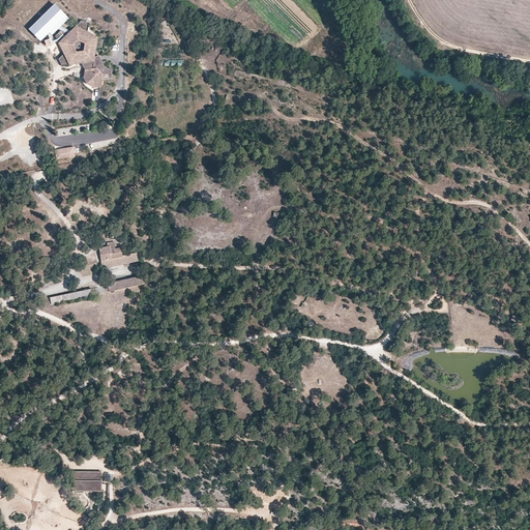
[(56,4),(46,15),(29,31),(41,43),(50,34),(53,37),(70,19),(56,4)]
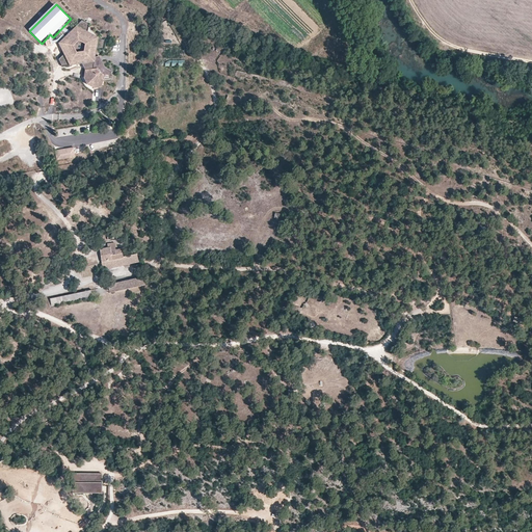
[(87,29),(89,24),(82,21),(80,26),(87,29)]
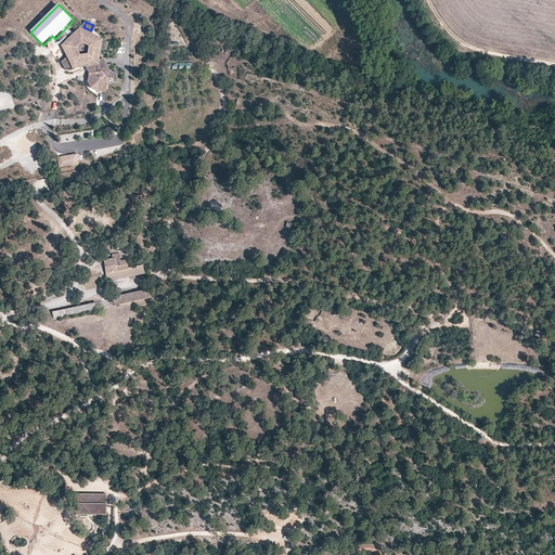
[(101,64),(102,60),(103,51),(105,39),(81,28),(64,46),(75,68),(101,64)]
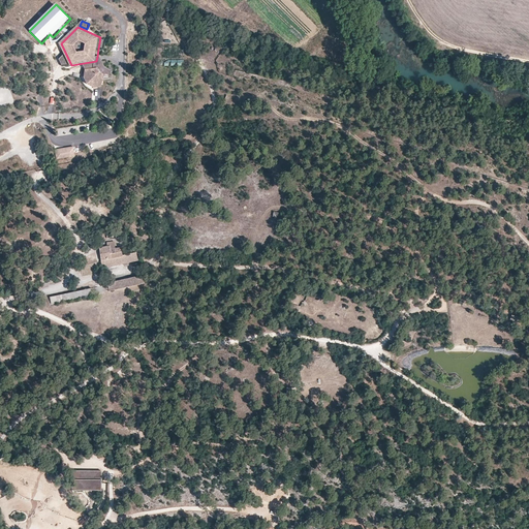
[(183,58),(183,47),(167,47),(167,59),(183,58)]
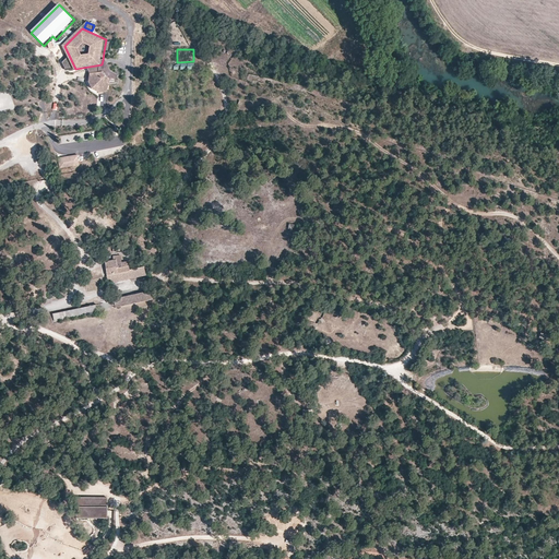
[(108,60),(103,60),(102,64),(102,73),(95,74),(92,76),(91,84),(95,91),(100,93),(111,92),(111,86),(119,85),(120,75),(113,71),(108,60)]
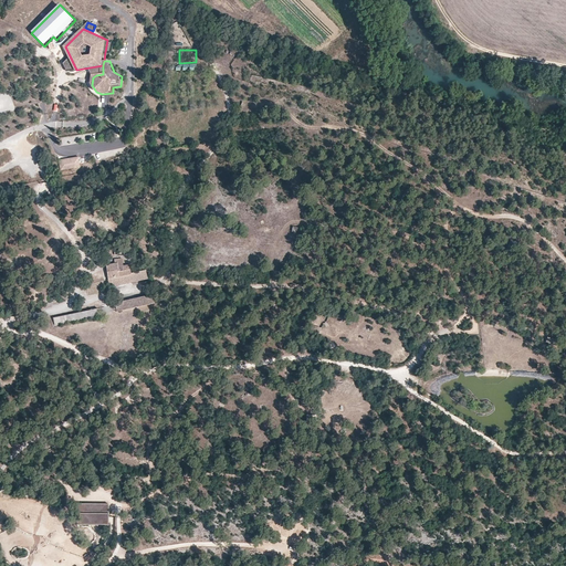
[(79,157),(58,160),(60,170),(81,167),(79,157)]
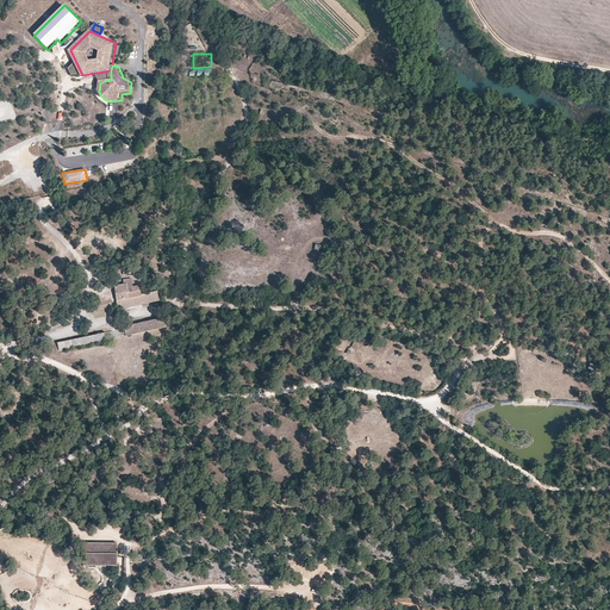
[(101,249),(97,250),(99,256),(123,247),(120,242),(101,249)]
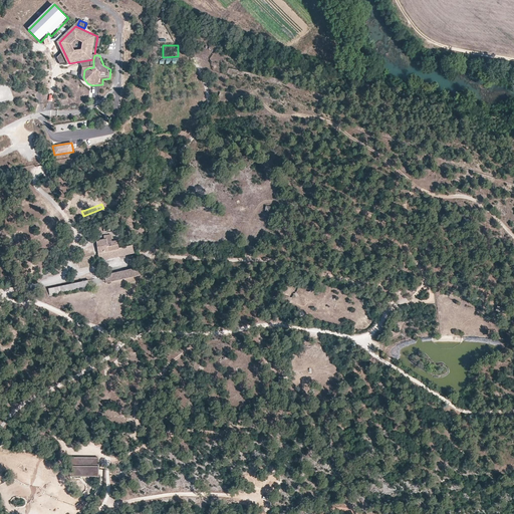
[(103,236),(103,239),(106,239),(108,247),(107,248),(108,251),(118,248),(117,240),(111,241),(110,234),(103,236)]
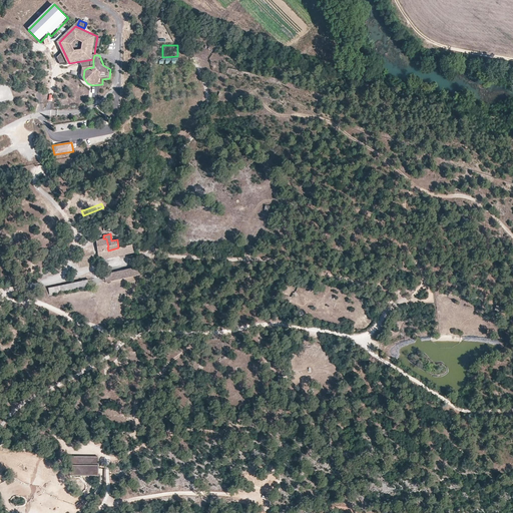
[(103,238),(94,240),(99,259),(101,258),(102,261),(133,252),(131,244),(118,247),(108,250),(107,247),(108,246),(106,238),(103,238)]
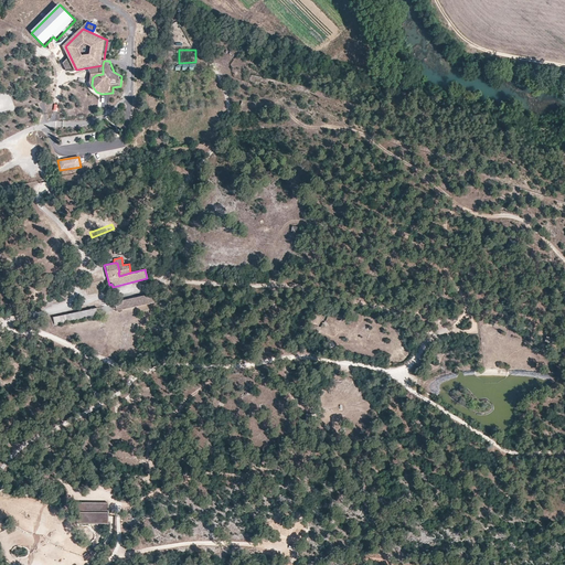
[(151,294),(113,302),(115,312),(153,304),(151,294)]
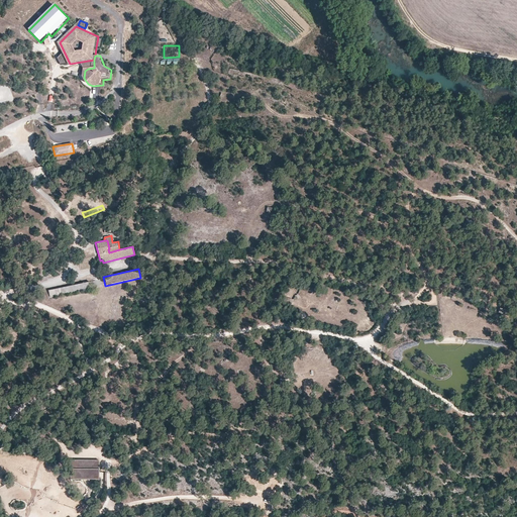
[(90,282),(47,291),(48,299),(92,290),(90,282)]
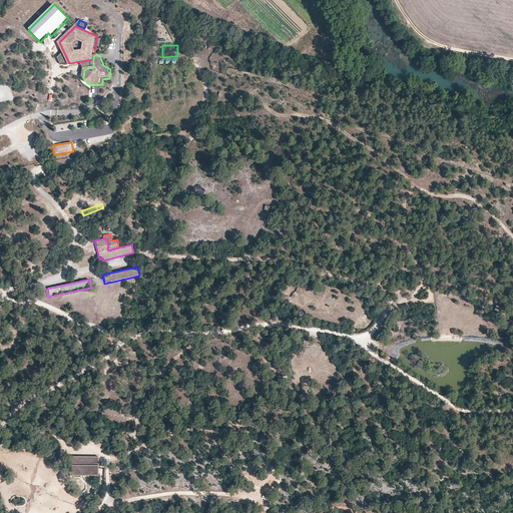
[(397,293),(394,299),(400,303),(404,296),(397,293)]
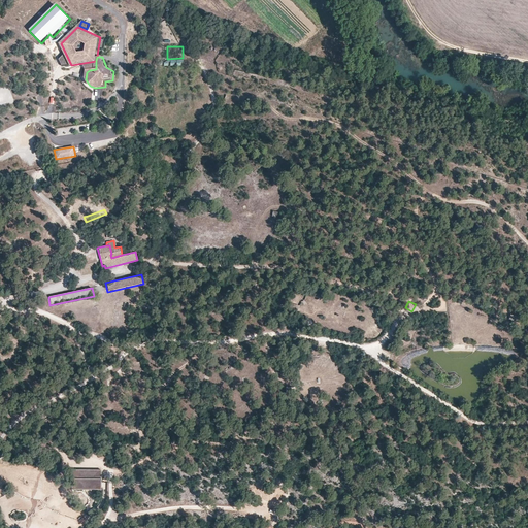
[(223,432),(224,426),(217,424),(215,424),(213,430),(223,432)]
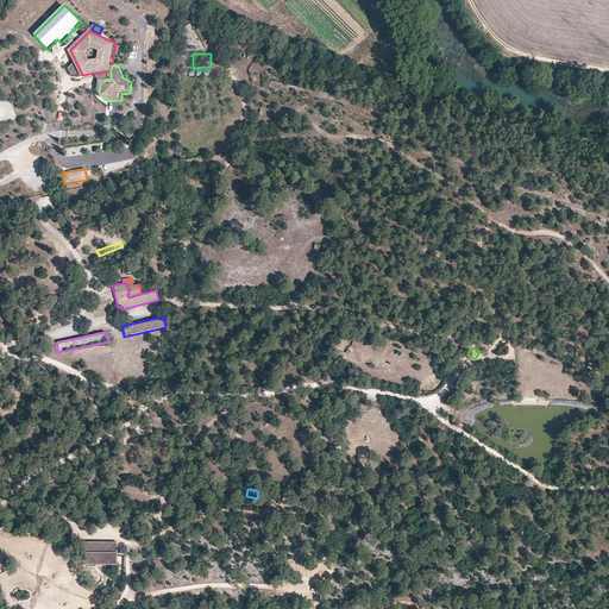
[(155,515),(163,523),(168,520),(165,516),(159,510),(155,515)]
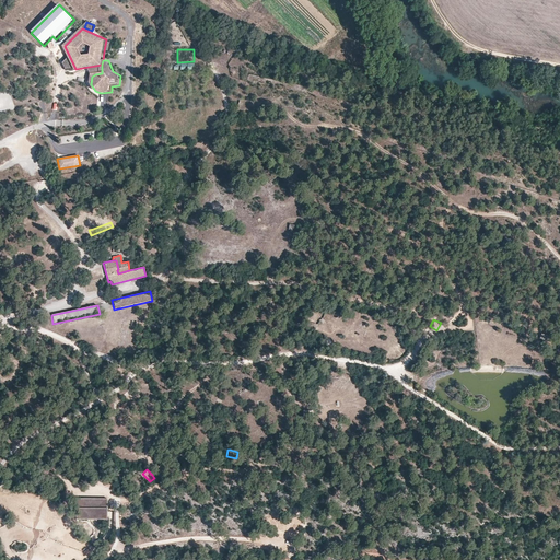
[(108,499),(77,499),(77,520),(89,520),(96,520),(108,520),(108,517),(108,512),(108,499)]
